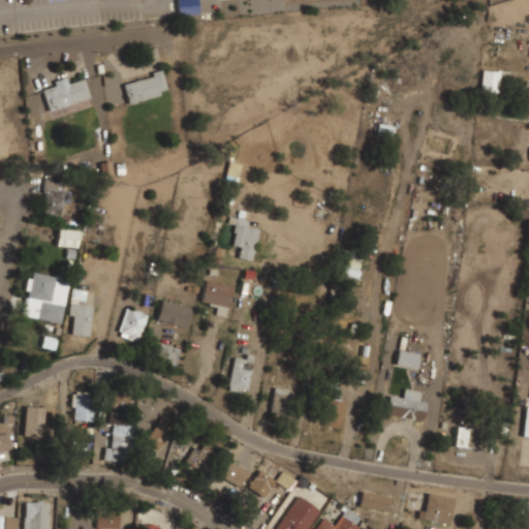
[(176,0),(178,16),(198,13),(195,0),(176,0)]
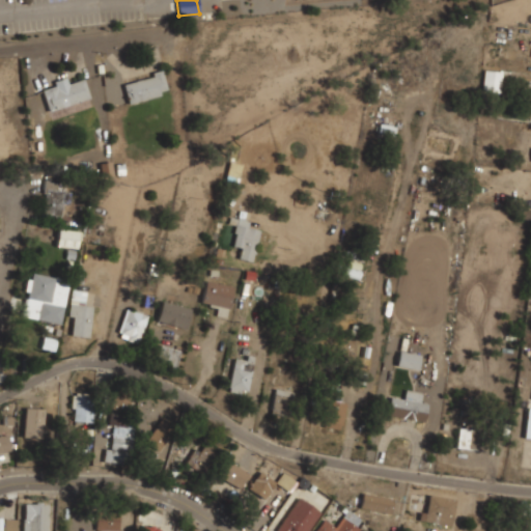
[(122,84),(128,104),(167,92),(161,70),(151,73),(152,77),(122,84)]
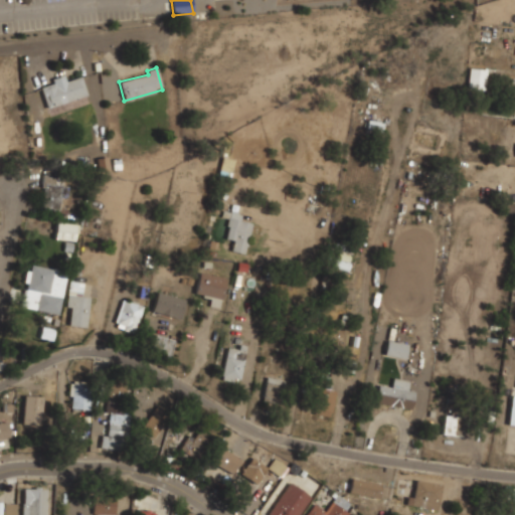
[(467,88),(484,90),(486,70),(469,67),(467,88)]
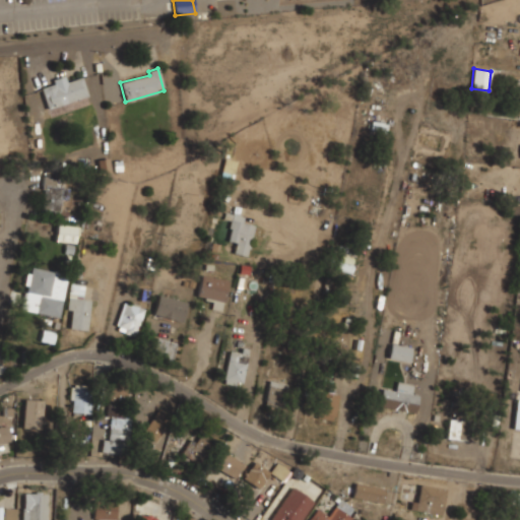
[(87,96),(81,76),(41,88),(47,110),(87,96)]
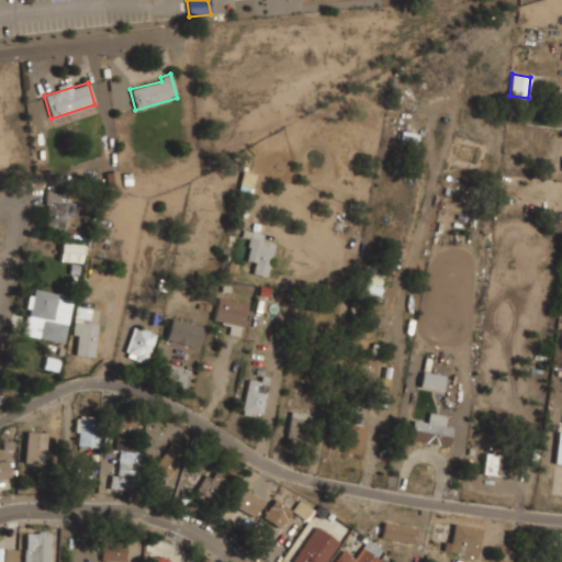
[(74,203),(59,201),(59,193),(48,192),(44,227),(64,229),(66,216),(72,216),(74,203)]
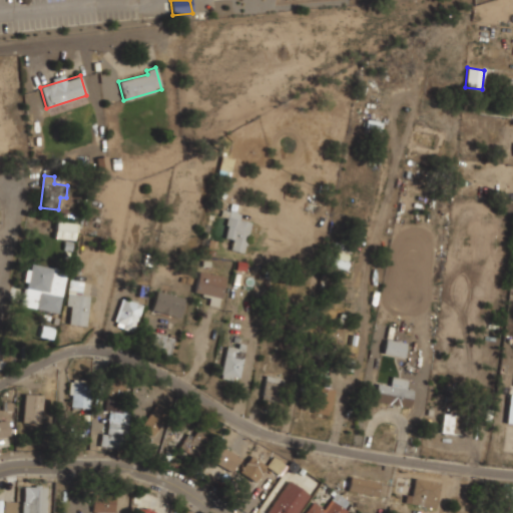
[(249,222),(239,219),(240,212),(229,210),(223,237),(232,239),(229,249),(243,252),(249,222)]
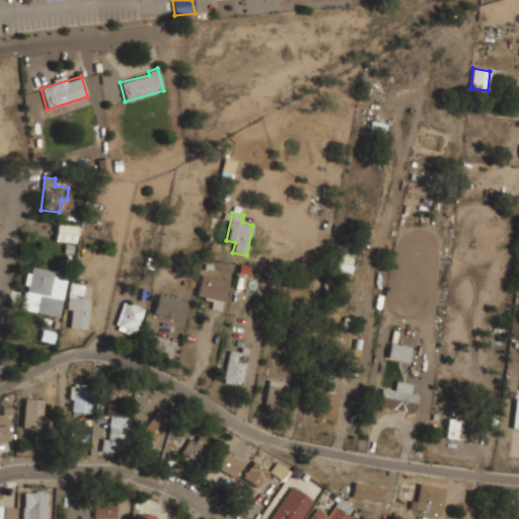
[(76,226),(56,224),(55,241),(75,243),(76,226)]
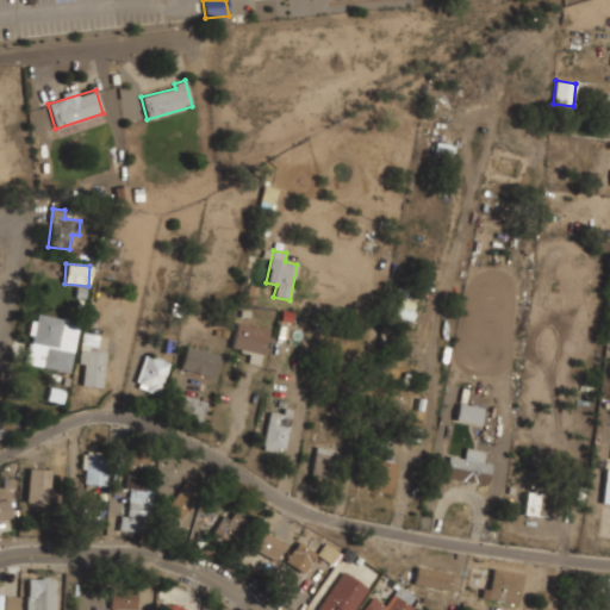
[(69,372),(78,323),(33,315),(29,344),(30,344),(26,365),(69,372)]
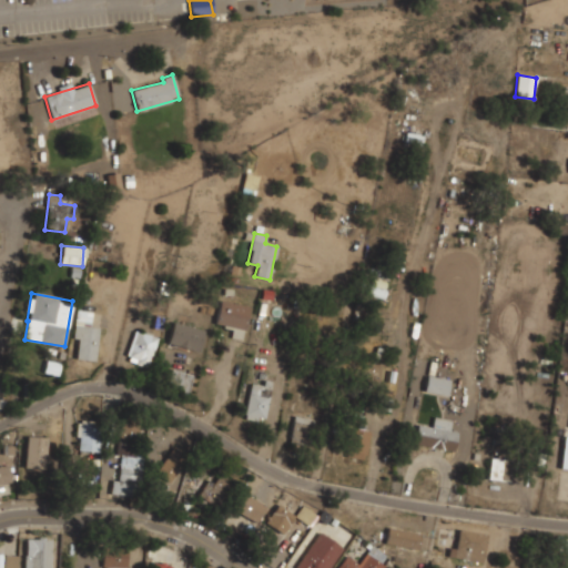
[(232,327),(231,336),(242,338),(249,306),(219,301),(215,324),(232,327)]
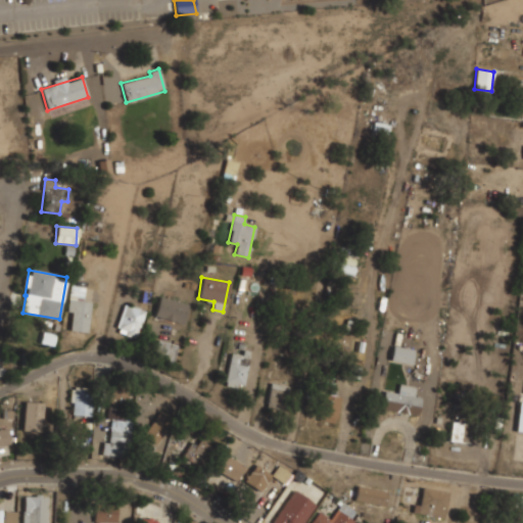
[(84,287),(68,285),(66,312),(70,312),(69,331),(87,332),(90,301),(83,300),(84,287)]
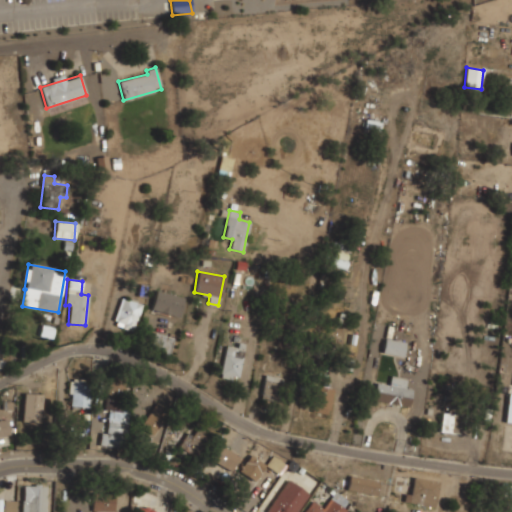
[(180,316),(183,296),(155,291),(151,311),(180,316)]
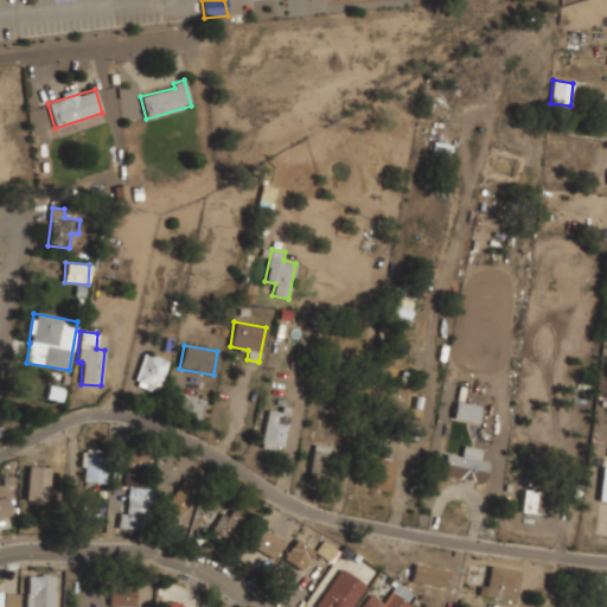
[(166,359),(142,353),(134,387),(158,393),(166,359)]
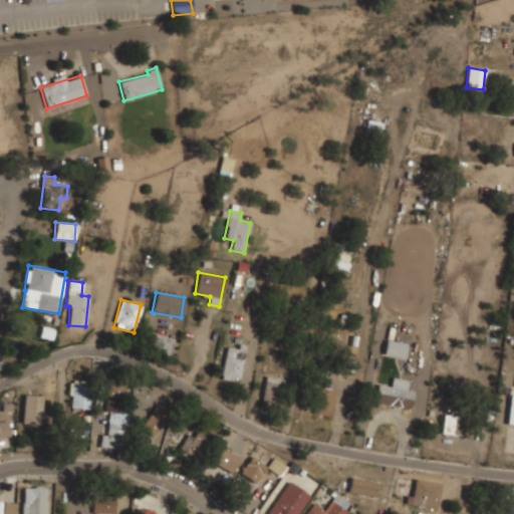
[(407,343),(386,339),(382,354),(404,358),(407,343)]
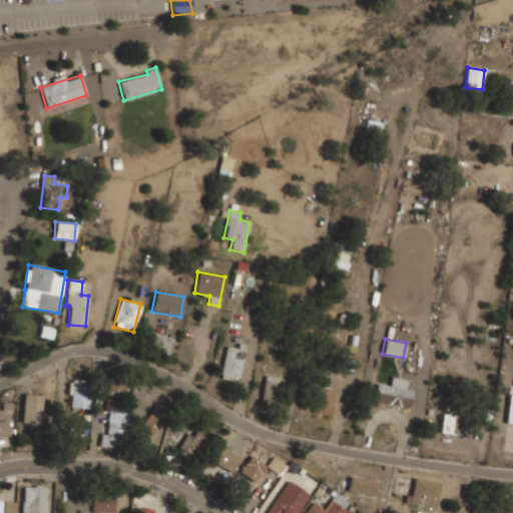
[(226,345),(219,378),(237,381),(244,348),(226,345)]
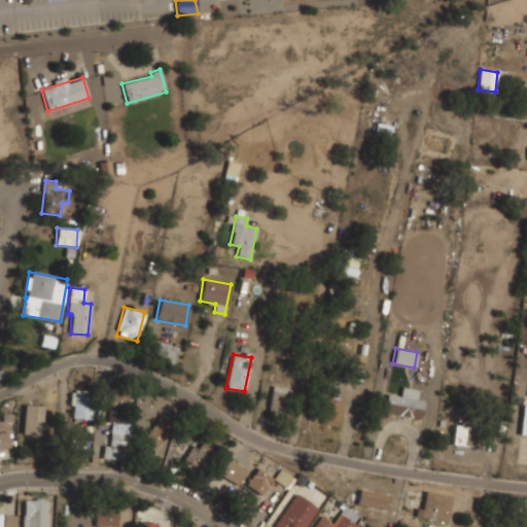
[(269,411),(286,413),(288,388),(272,386),(269,411)]
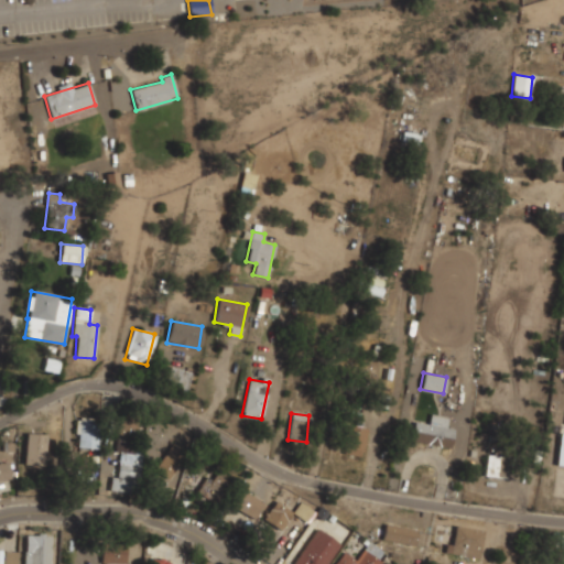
[(453,429),(446,427),(447,416),(430,414),(429,423),(413,422),(411,442),(451,447),(453,429)]
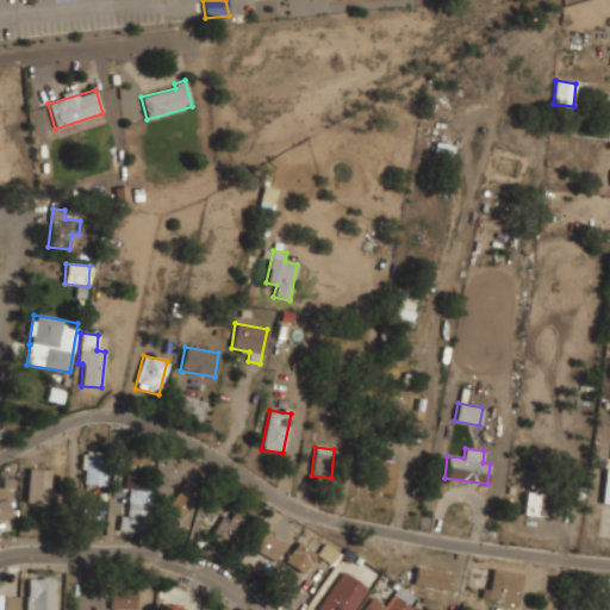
[(109,484),(109,452),(82,452),(82,484),(109,484)]
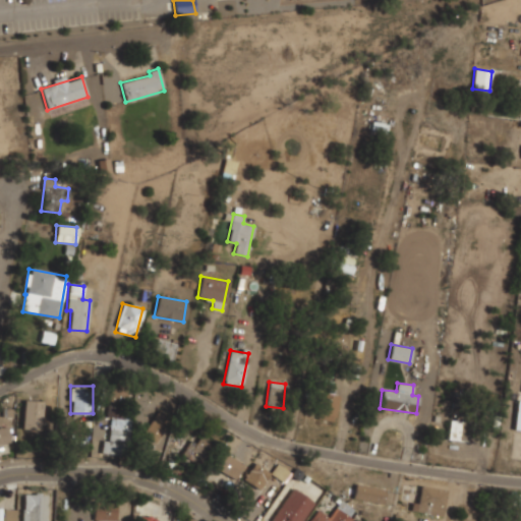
[(121,419),(129,395),(112,389),(104,413),(121,419)]
